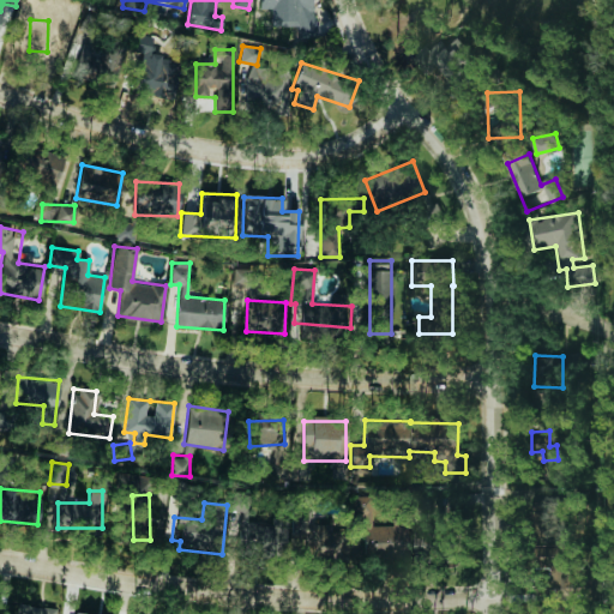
[(284,557),(287,517),(271,517),(270,524),(240,522),(239,540),(251,541),(250,554),(284,557)]
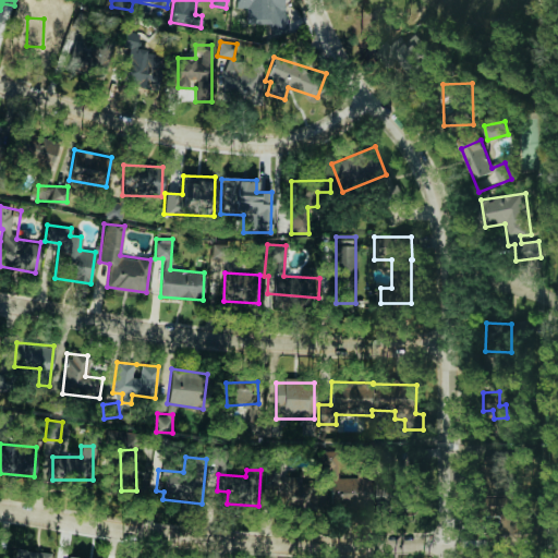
[(370,473),(334,472),(332,505),(368,507),(370,473)]
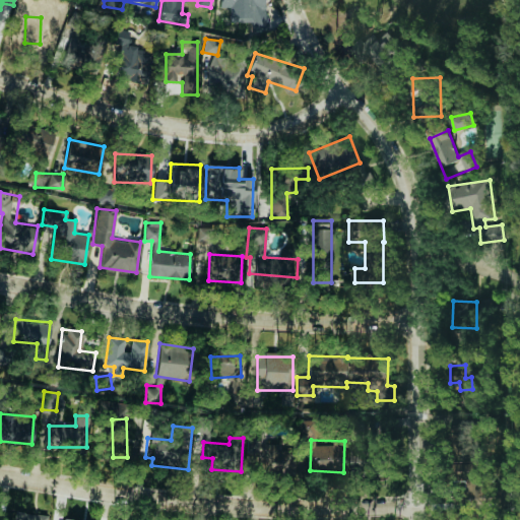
[(377,468),(376,450),(368,450),(368,441),(351,441),(351,468),(377,468)]
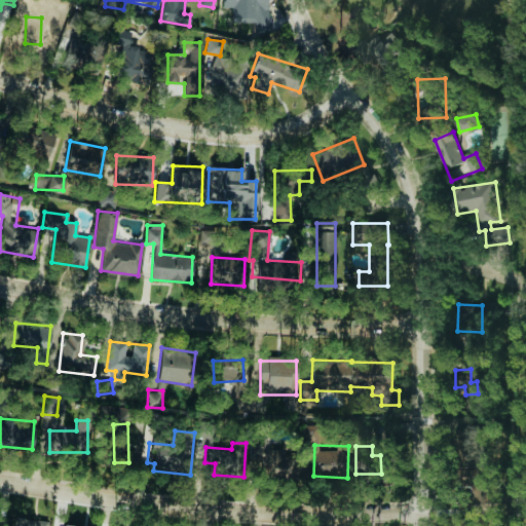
[(297,480),(297,461),(288,460),(288,449),(259,448),(258,478),(297,480)]
